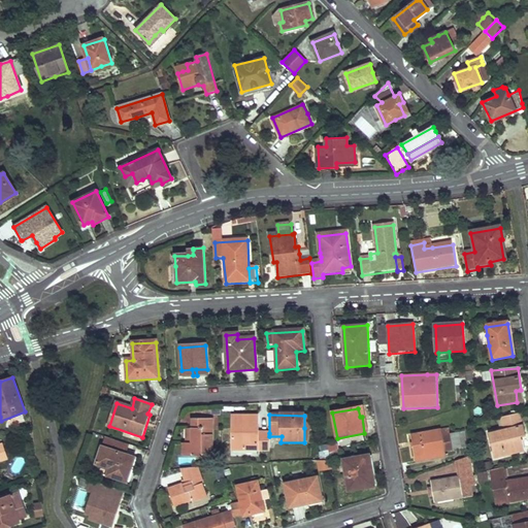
[(520,415),(501,419),(504,431),(489,434),(494,460),(525,453),(521,436),(526,435),(523,426),(520,415)]
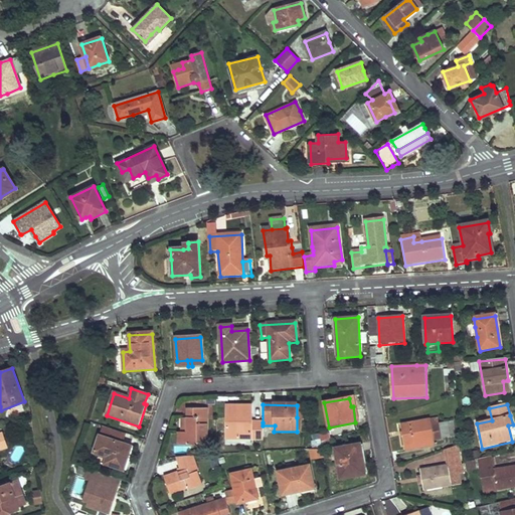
[(306,405),(297,405),(297,417),(306,417),(306,405)]
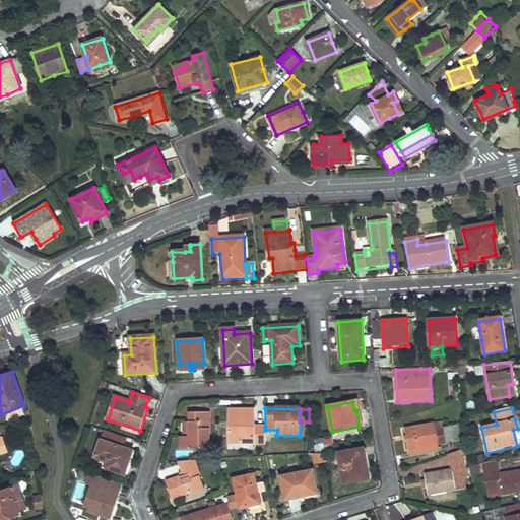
[(254,410),(229,411),(230,444),(266,444),(265,430),(265,427),(254,427),(254,410)]
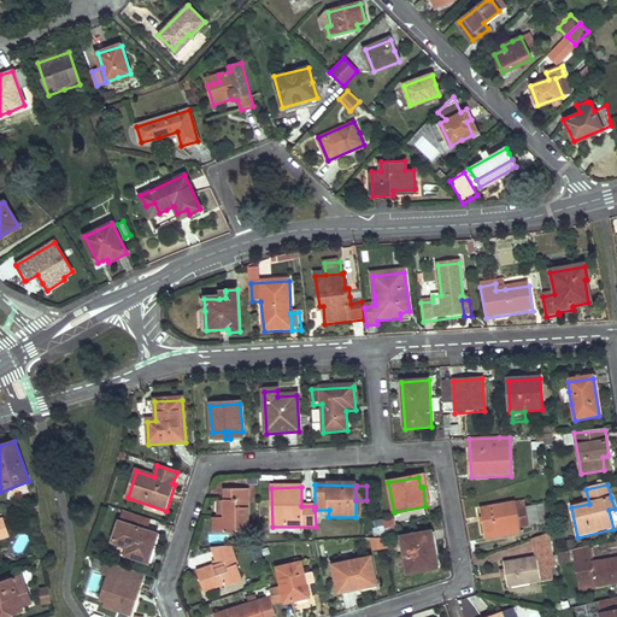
[(247,491),(224,491),(224,503),(224,518),(217,518),(215,518),(215,534),(247,533),(247,491)]
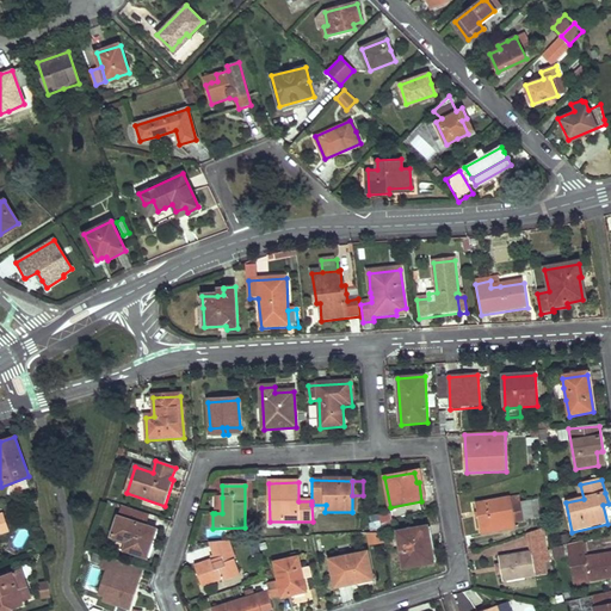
[(480,529),(523,522),(520,504),(511,506),(508,498),(476,504),(480,529)]
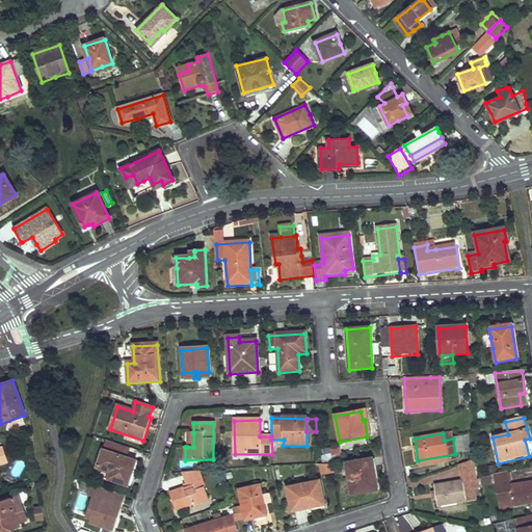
[(129,449),(106,441),(103,451),(98,468),(111,473),(109,480),(128,486),(134,468),(133,467),(134,461),(126,459),(129,449)]
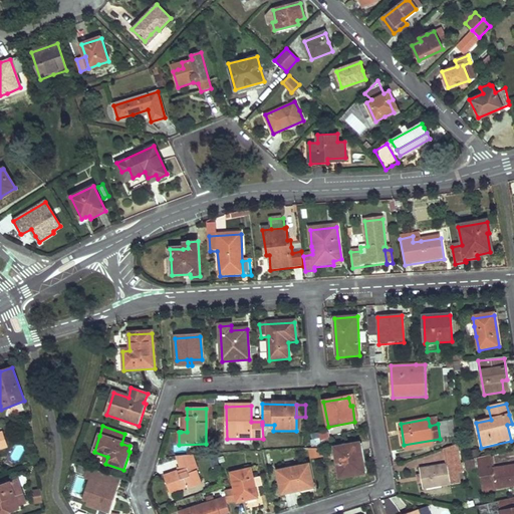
[(327,439),(320,441),(321,448),(322,452),(330,450),(327,439)]
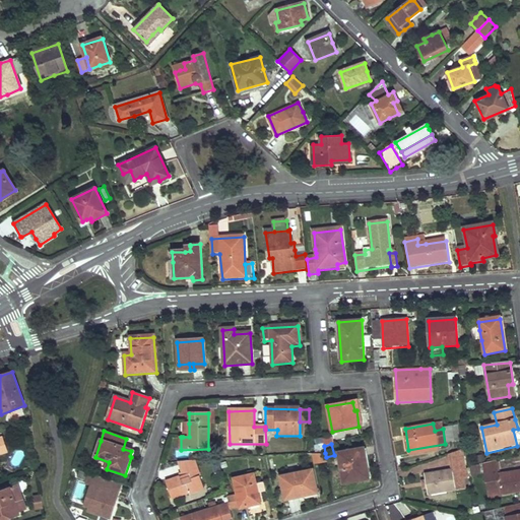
[(446,449),(445,444),(408,450),(409,456),(446,449)]
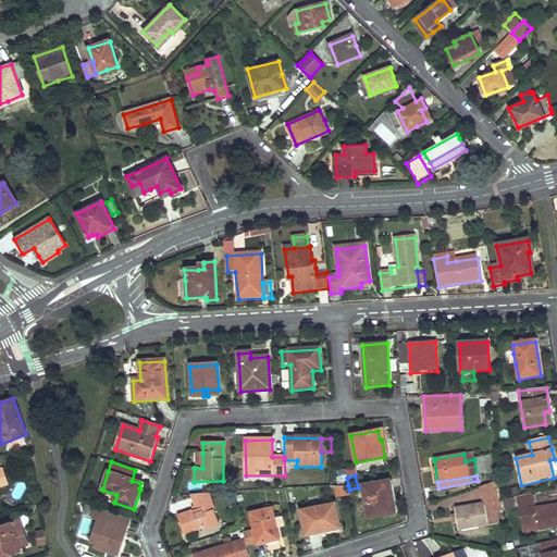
[(390,481),(362,485),(369,518),(396,512),(390,481)]
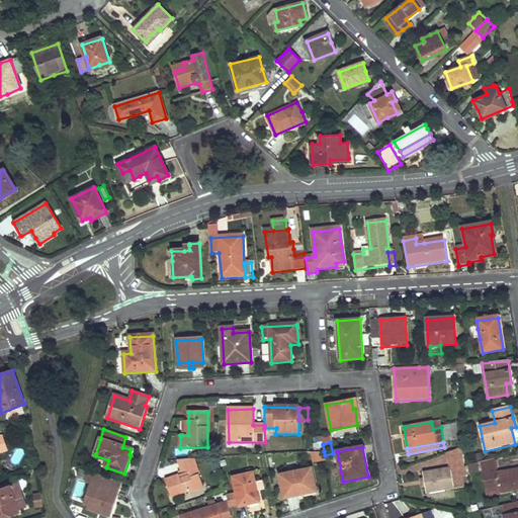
[(446,460),(465,457),(464,448),(445,454),(446,460)]
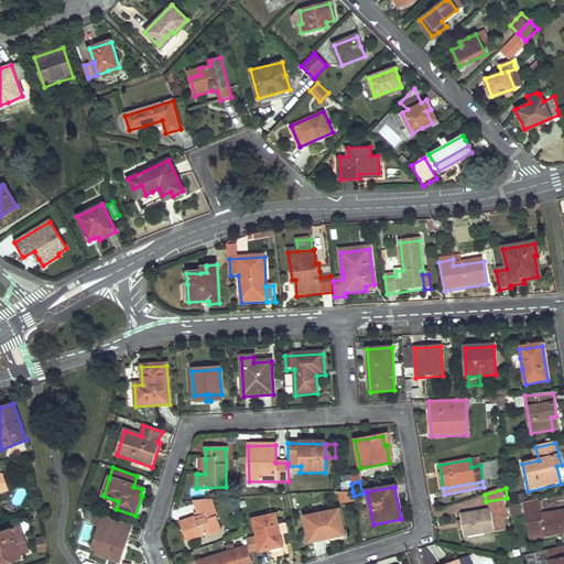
[(353,491),(339,492),(342,503),(355,502),(354,496),(353,491)]
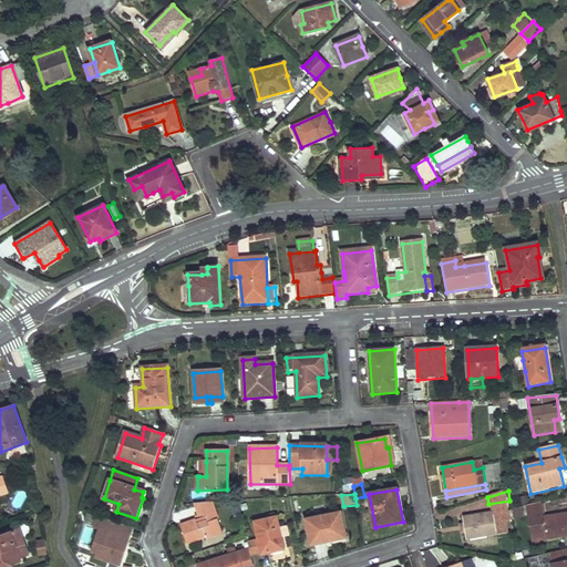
[(491,513),(463,518),(467,540),(508,534),(505,514),(512,513),(511,509),(509,501),(488,504),(491,513)]
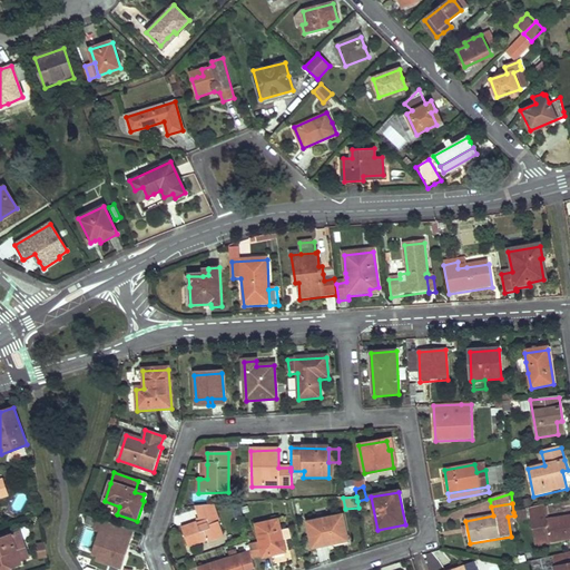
[(213,504),(196,507),(202,522),(182,529),(188,547),(207,541),(208,542),(225,538),(213,504)]
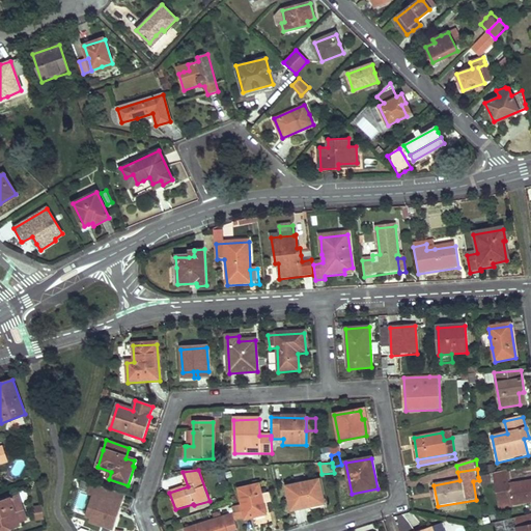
[(530,481),(508,484),(506,473),(491,477),(493,495),(498,495),(500,507),(530,503),(530,481)]
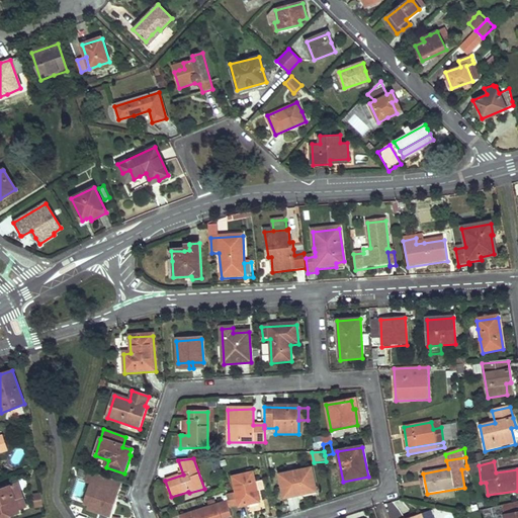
[(312,468),(279,475),(283,498),(304,494),(304,492),(316,490),(312,468)]
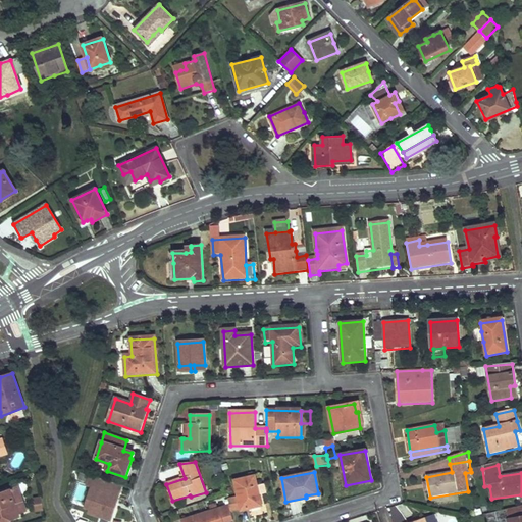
[(122,487),(89,476),(86,485),(91,487),(84,508),(89,510),(88,513),(111,521),(122,487)]
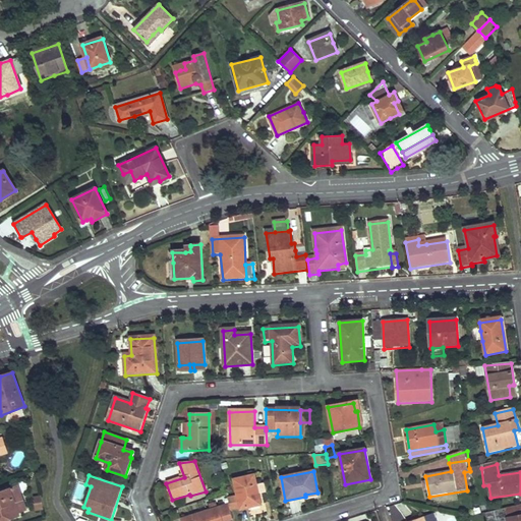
[(254,476),(234,480),(238,497),(241,508),(241,509),(248,508),(250,518),(269,514),(267,504),(262,505),(254,476)]
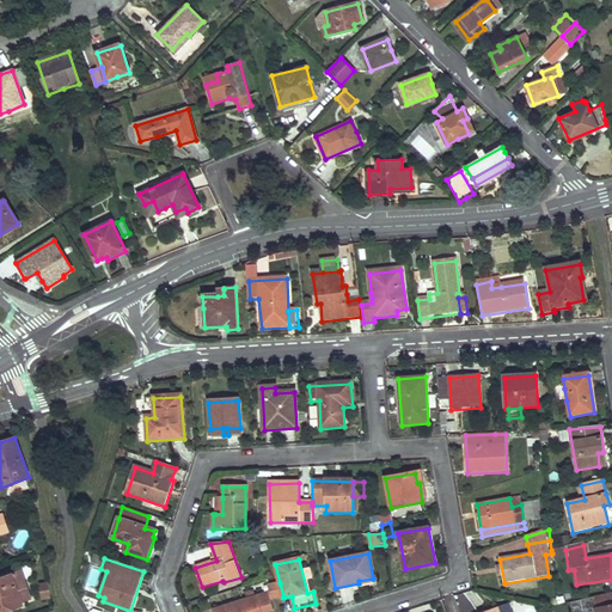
[(31,603),(23,574),(20,575),(0,581),(0,611),(11,611),(14,611),(13,607),(31,603)]
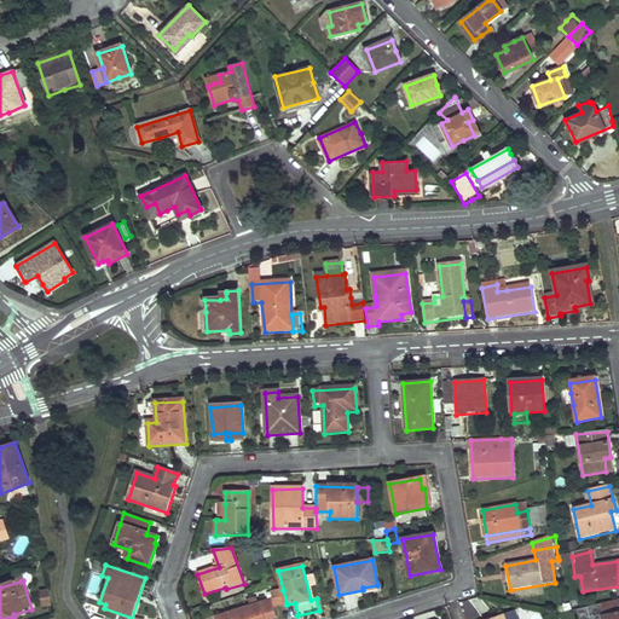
[(275,607),(287,603),(283,590),(271,593),(272,601),(273,601),(275,607)]
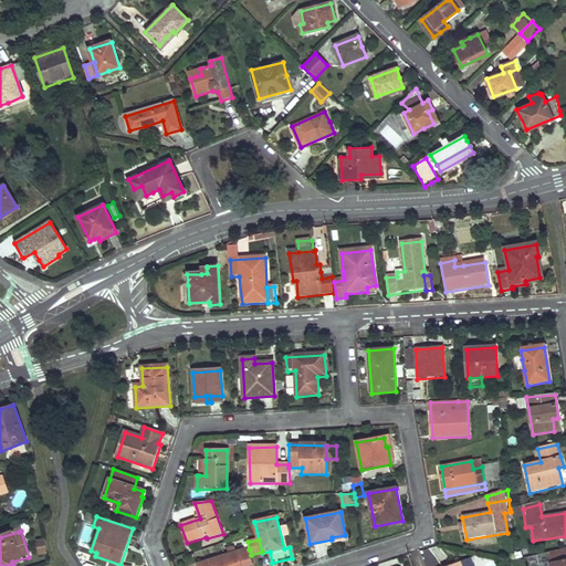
[(44,541),(37,542),(39,555),(46,554),(44,541)]
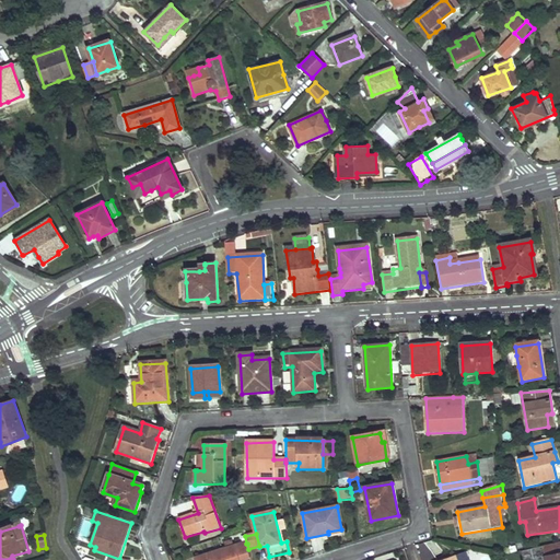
[(545,559),(559,559),(559,543),(541,547),(545,559)]
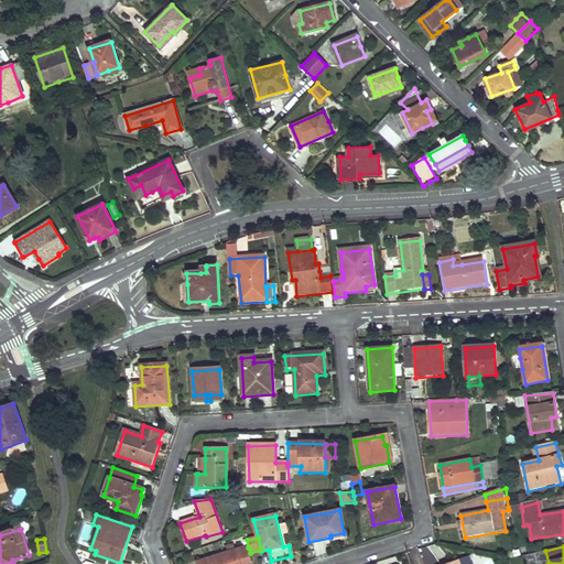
[(228,553),(196,563),(247,563),(252,563),(250,553),(249,548),(248,548),(236,551),(228,553)]
